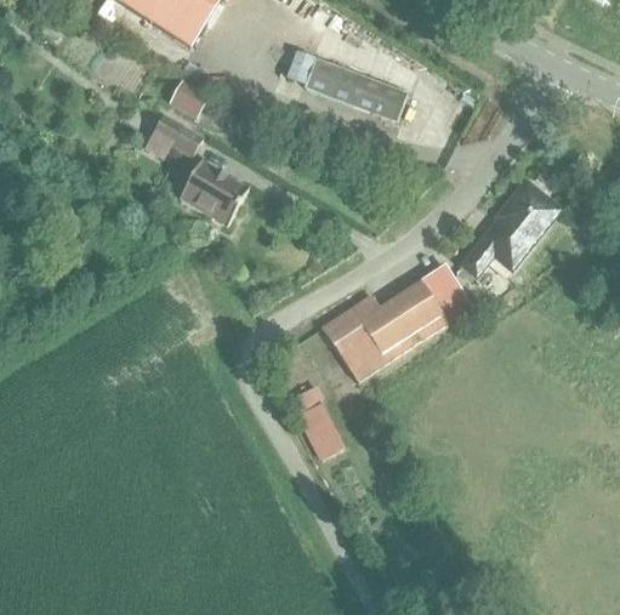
[(119,0),(192,45),(220,0),(119,0)]
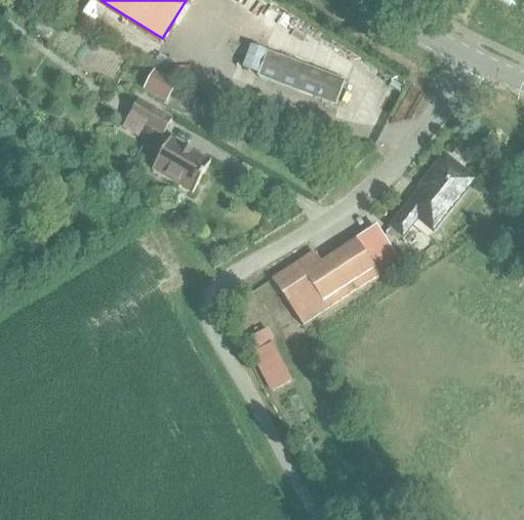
[(346,79),(267,49),(268,48),(251,42),(243,66),(258,71),(257,73),(336,103),(346,79)]
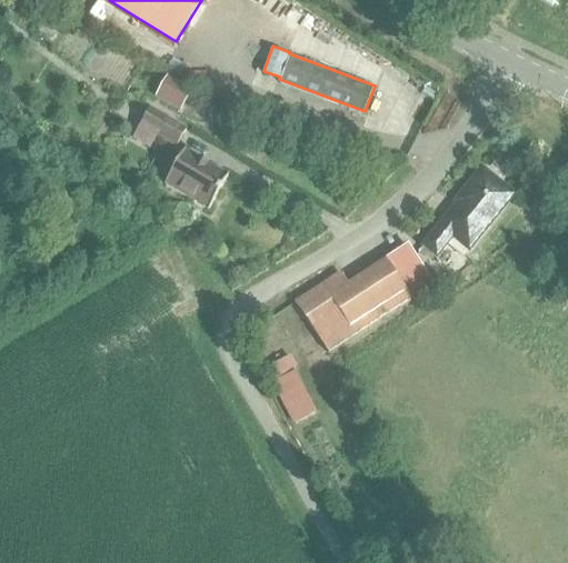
[(170,68),(159,90),(186,103),(197,82),(170,68)]
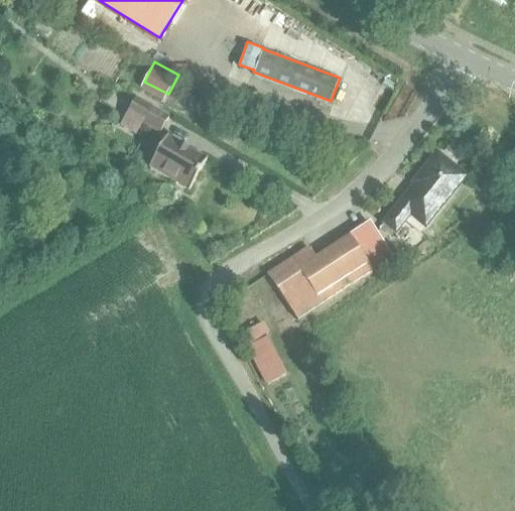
[(127,111),(160,130),(169,115),(136,96),(127,111)]
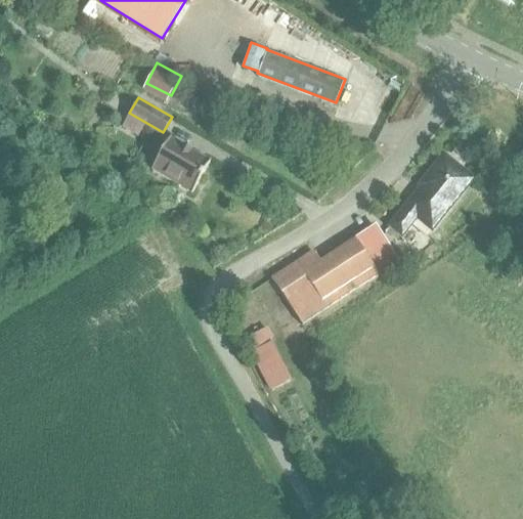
[(153,167),(192,190),(211,160),(170,136),(153,167)]
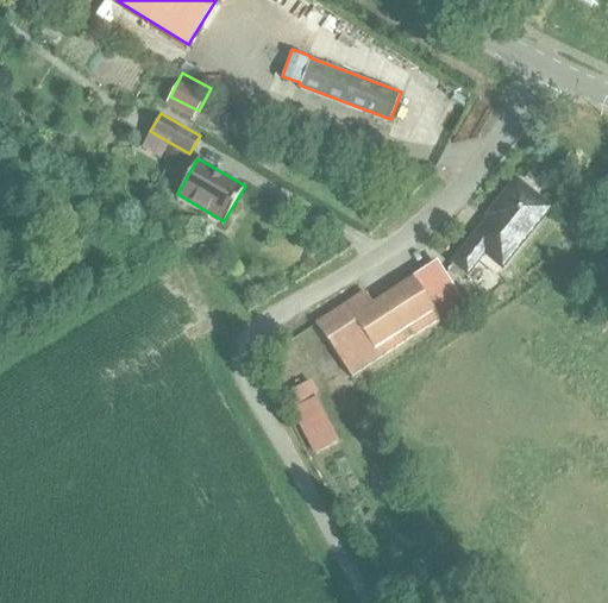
[(491,214),(455,259),(468,270),(484,250),(502,264),(550,205),(516,178),(489,212),(491,214)]
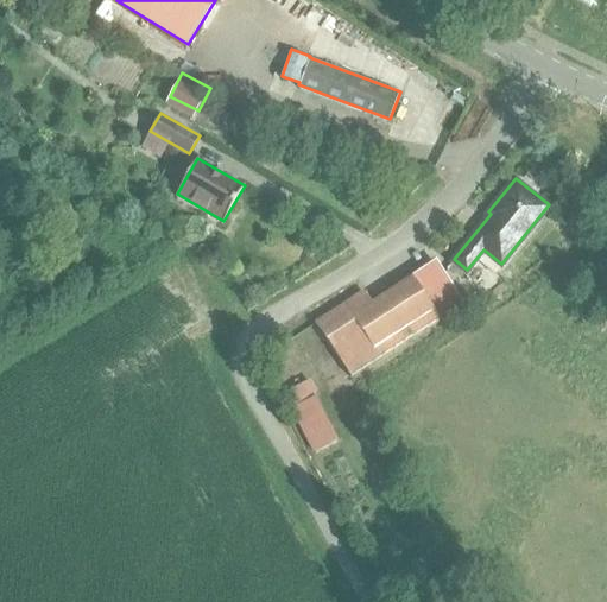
[(440,317),(466,302),(437,258),(372,299),(364,286),(314,318),(352,374),(440,317)]
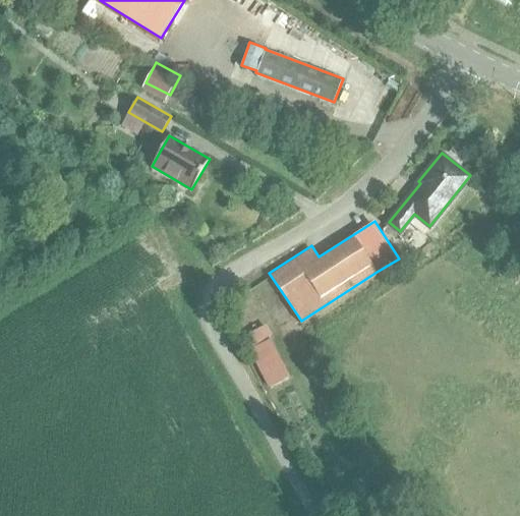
[(252,349),(275,384),(292,373),(270,338),(252,349)]
